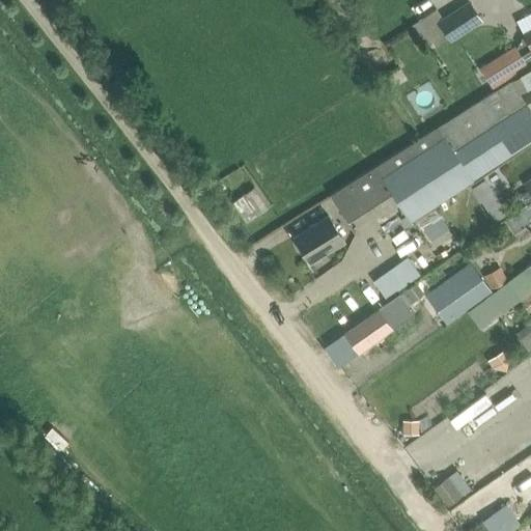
[(418,21),(410,25),(420,42),(428,36),(435,47),(448,37),(451,42),(482,22),(469,1),(443,18),(437,8),(418,21)]
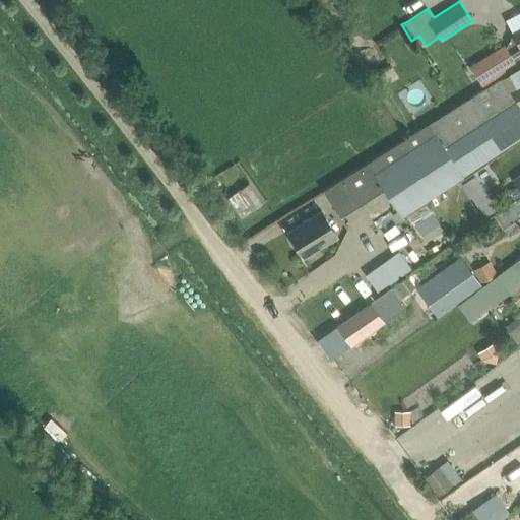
[(470,65),(437,86),(451,109),(483,88),(484,88),(484,89),(519,67),(514,58),(519,54),(519,27),(512,33),(513,34),(507,47),(505,44),(470,65)]
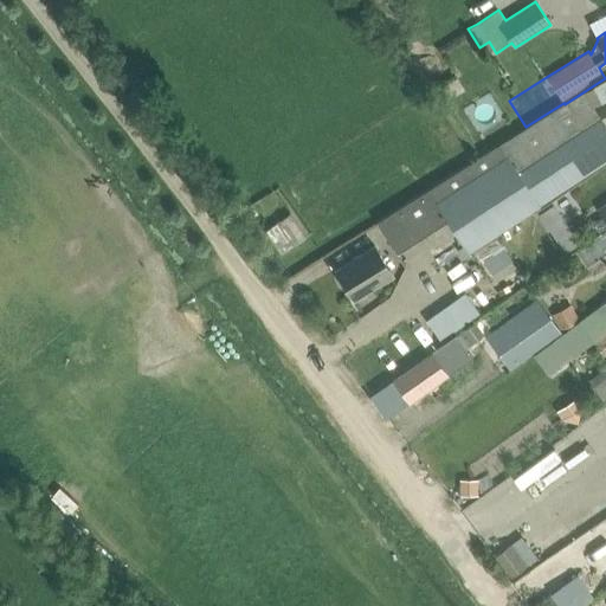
[(501,143),(376,221),(397,253),(449,220),(468,250),(553,195),(552,195),(605,160),(605,124),(595,103),(588,90),(605,79),(605,78),(565,104),(565,103),(563,103),(526,127),(501,143)]
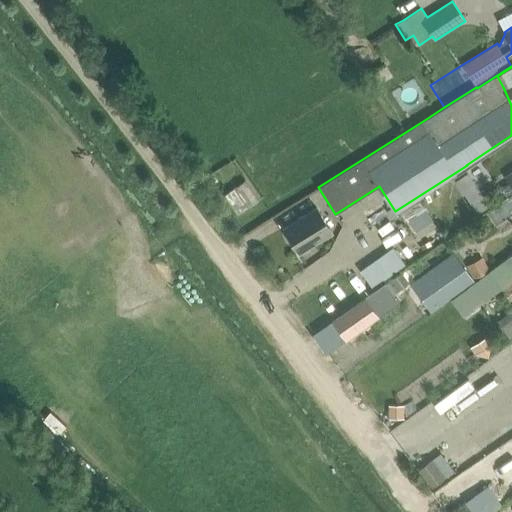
[(511,82),(503,87),(511,105),(511,82)]
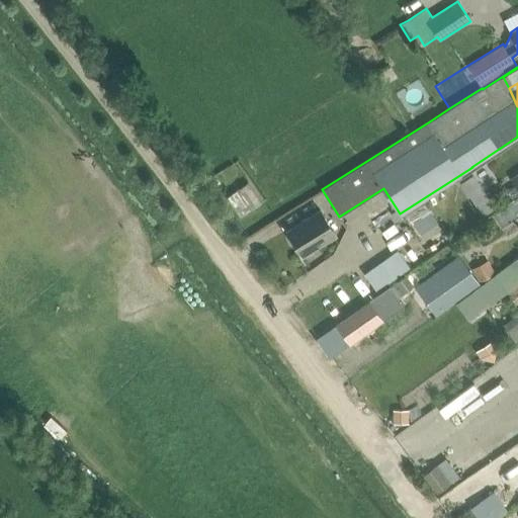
[(517,172),(511,177),(515,183),(511,186),(512,188),(507,191),(512,199),(517,194),(517,172)]
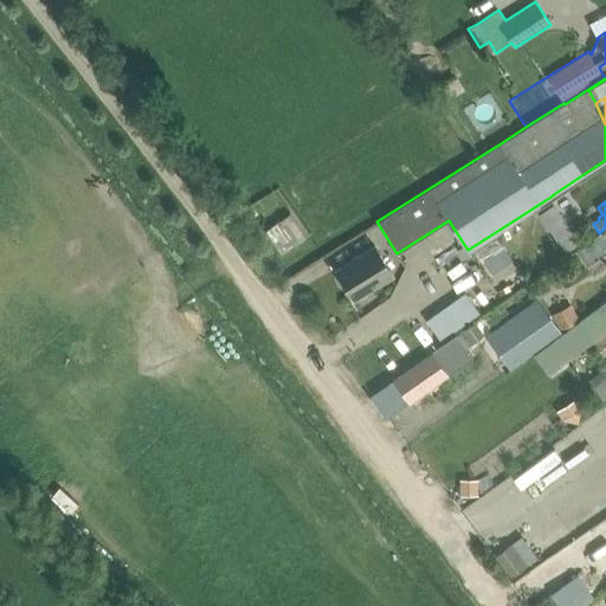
[(565,252),(579,243),(552,204),(539,212),(565,252)]
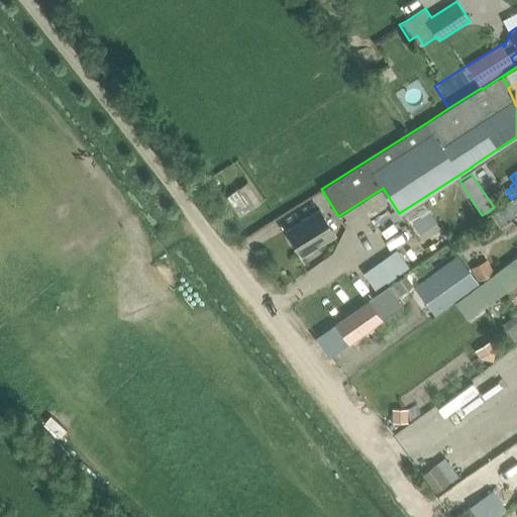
[(250,181),(226,191),(235,214),(260,205),(250,181)]
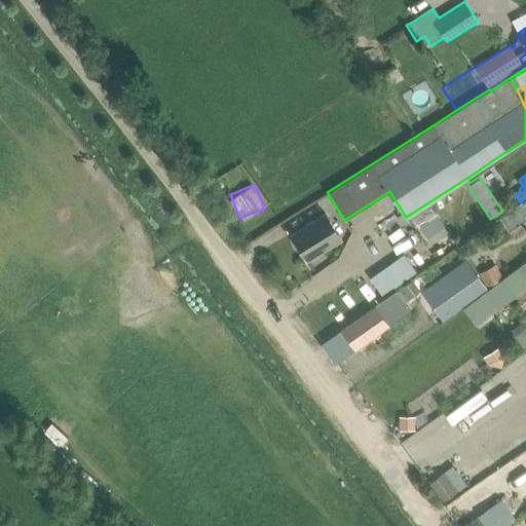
[(326,213),(292,234),(307,259),(341,237),(326,213)]
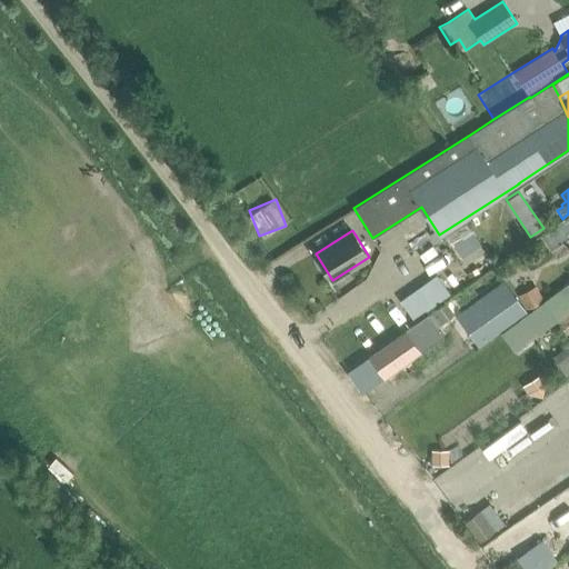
[(397,298),(411,318),(449,292),(436,272),(397,298)]
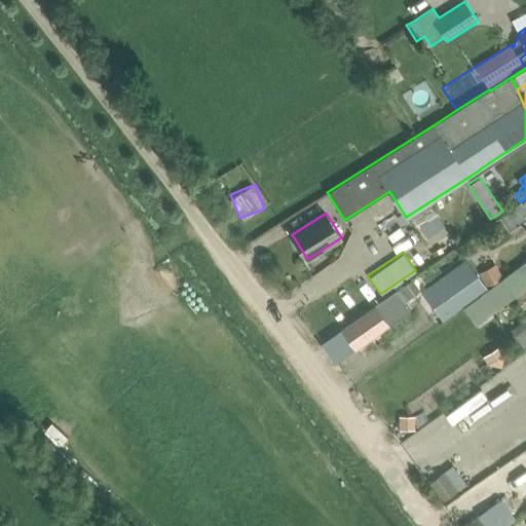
[(486,289),(464,259),(427,286),(448,315),(486,289)]
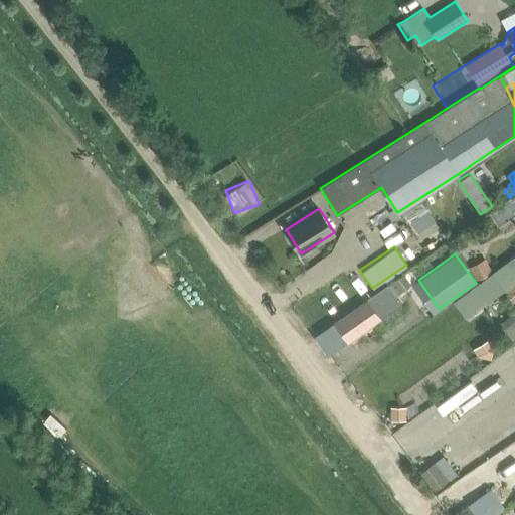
[(469,268),(476,282),(495,271),(487,258),(469,268)]
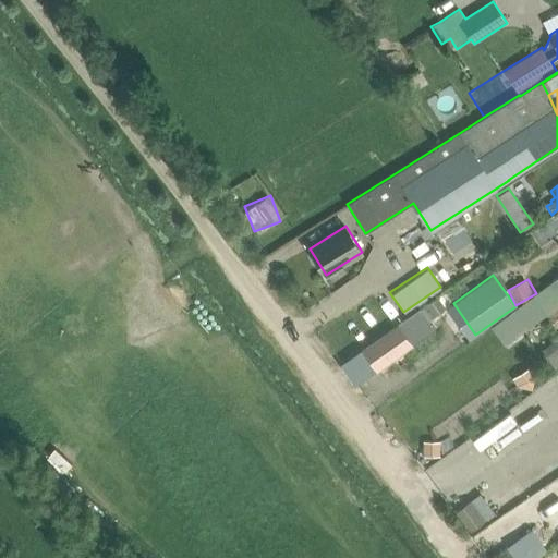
[(437,296),(426,305),(434,317),(446,308),(437,296)]
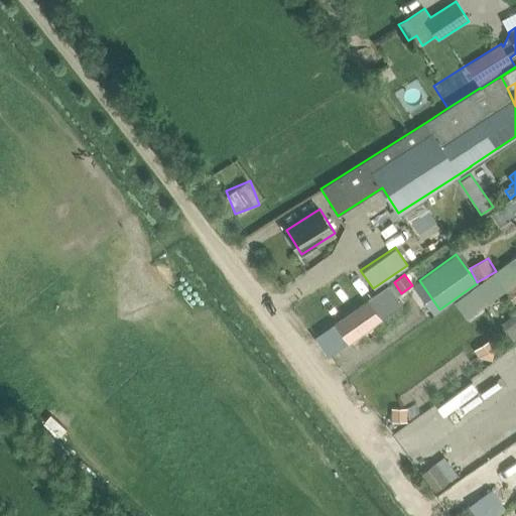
[(368,298),(335,321),(350,343),(383,318),(403,304),(388,284),(368,298)]
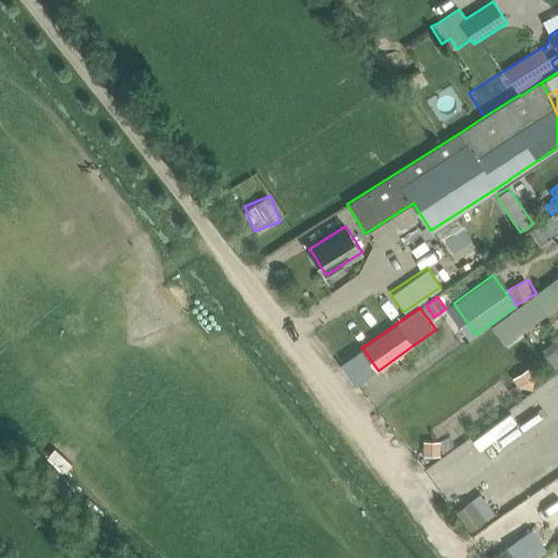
[(557,337),(543,348),(556,366),(557,364),(557,337)]
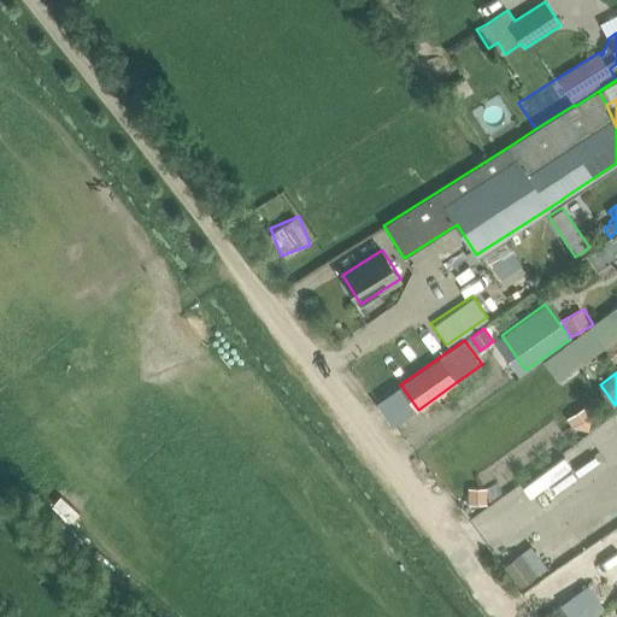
[(417,413),(434,436),(470,410),(453,387),(417,413)]
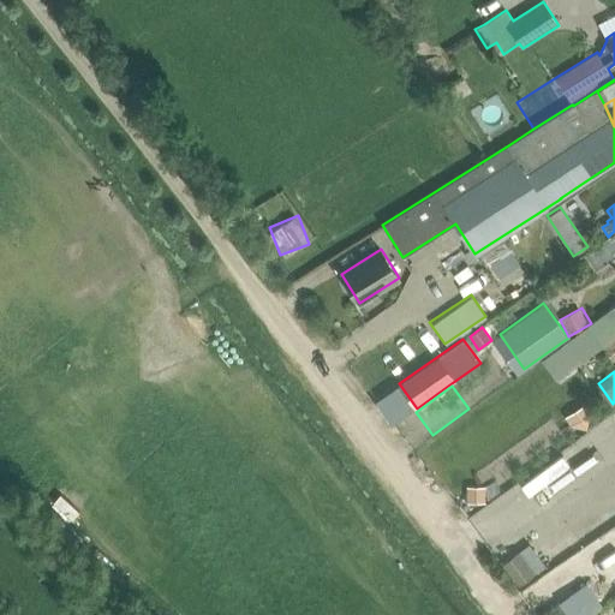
[(583,405),(562,418),(568,428),(584,431),(587,415),(583,405)]
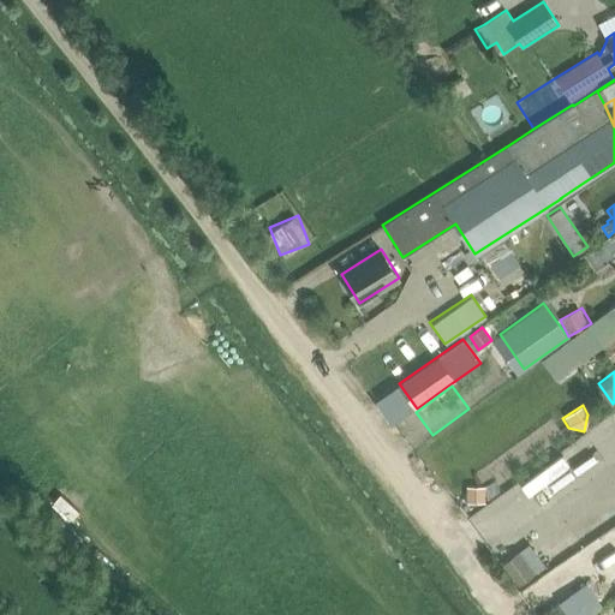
[(464,487),(464,503),(483,503),(483,488),(464,487)]
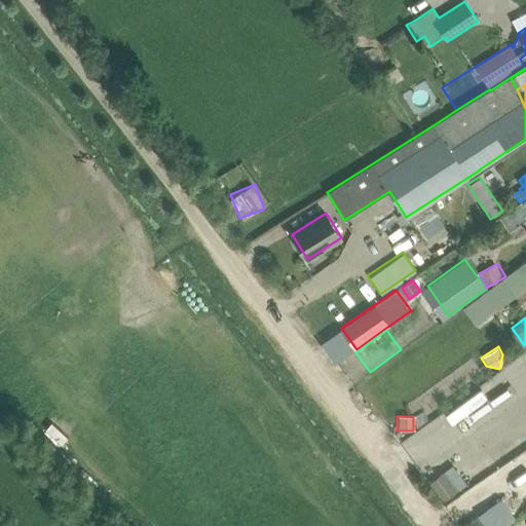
[(494,450),(525,437),(525,420),(488,435),(494,450)]
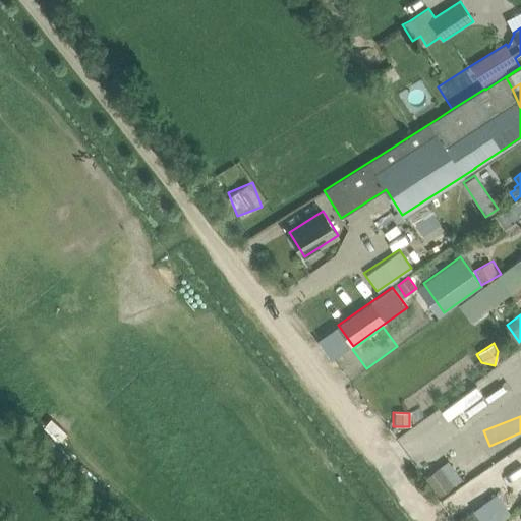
[(34,436),(74,480),(92,464),(66,437),(57,446),(42,428),(34,436)]
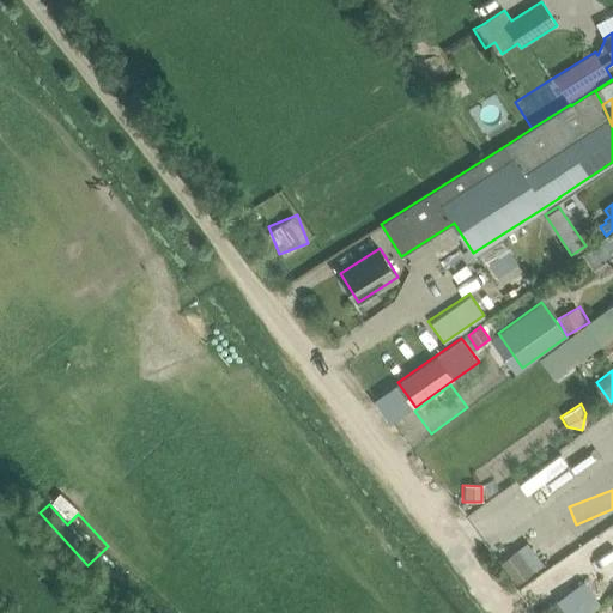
[(504,559),(521,581),(533,571),(517,550),(504,559)]
